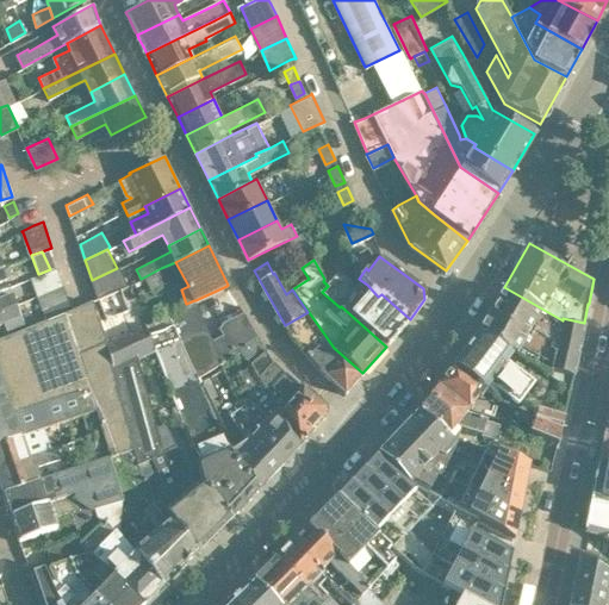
[(37,274),(31,276),(37,294),(63,285),(56,267),(55,267),(50,269),(38,274),(37,274)]
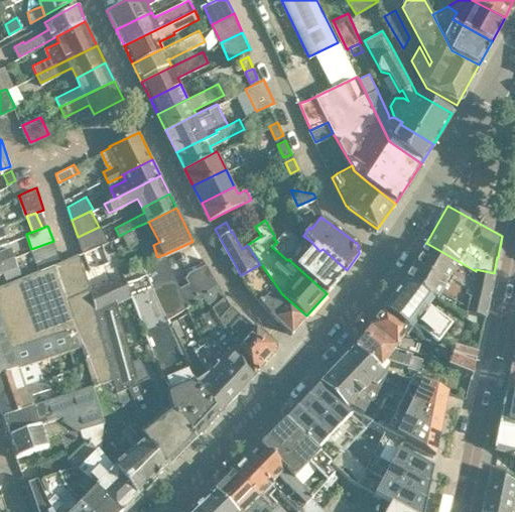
[(99,227),(78,237),(83,252),(103,243),(108,240),(101,226),(99,227)]
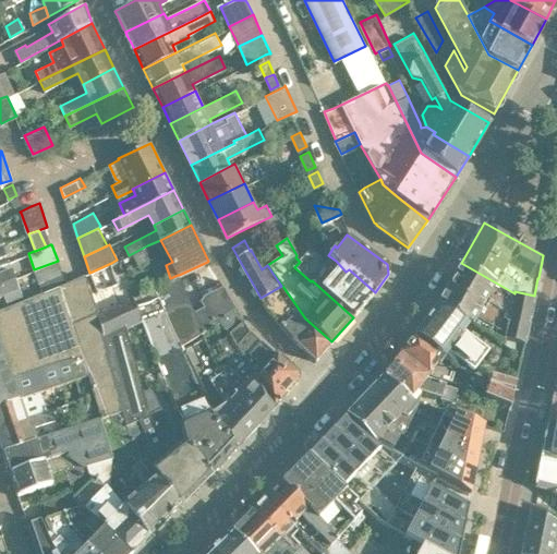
[(147,245),(133,253),(138,264),(153,256),(147,245)]
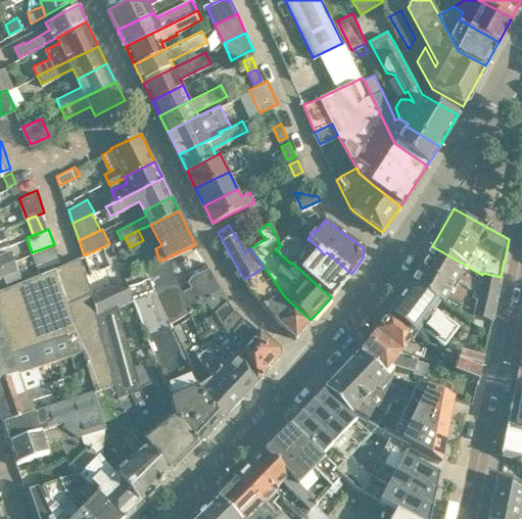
[(331,297),(351,274),(327,252),(324,254),(315,244),(311,249),(291,232),(284,241),(280,237),(278,239),(277,241),(281,245),(276,250),(291,264),(292,263),(331,297)]
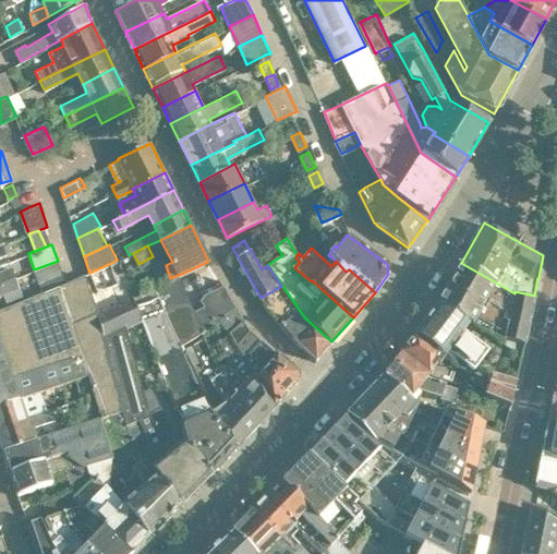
[(65,282),(58,261),(34,269),(43,292),(59,285),(65,282)]
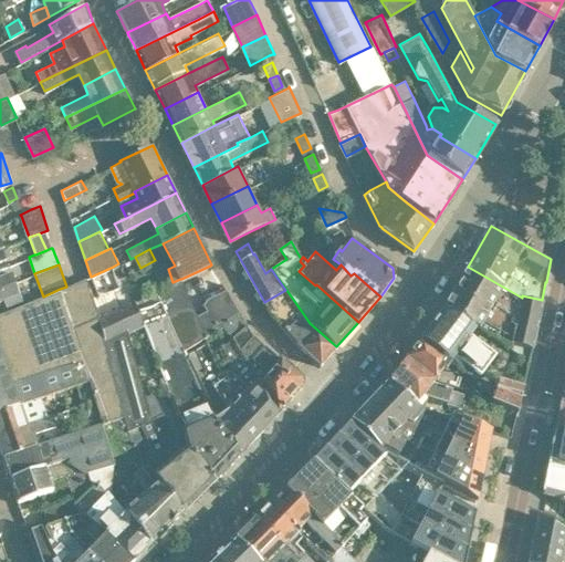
[(91,277),(86,278),(100,315),(123,305),(115,288),(122,284),(113,267),(91,277)]
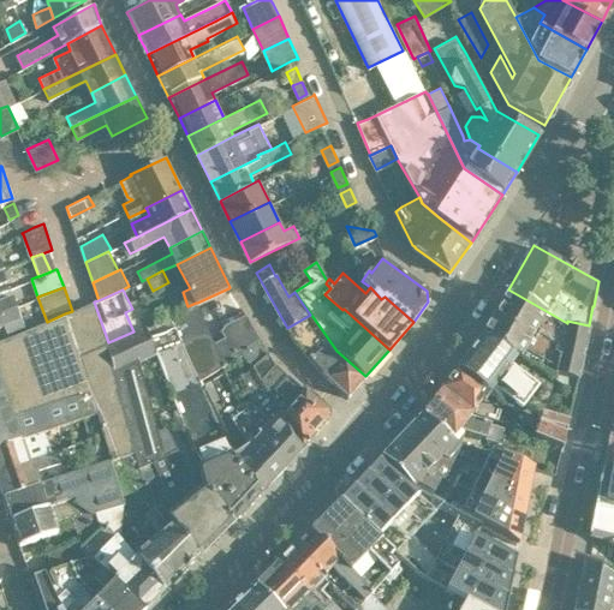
[(508,289),(483,334),(520,356),(540,364),(543,358),(555,365),(555,371),(578,377),(589,326),(567,321),(567,323),(508,289)]
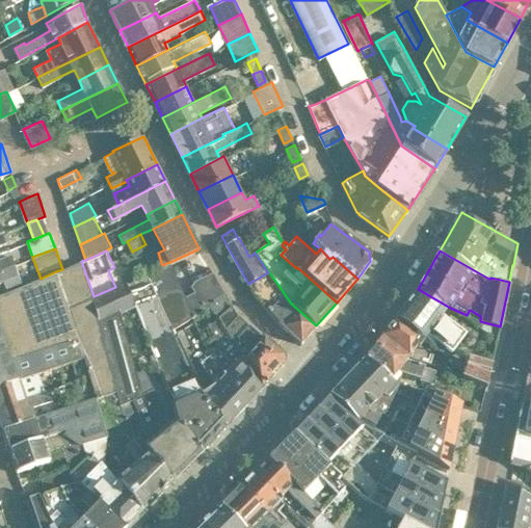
[(0,269),(16,264),(11,253),(0,258),(0,269)]
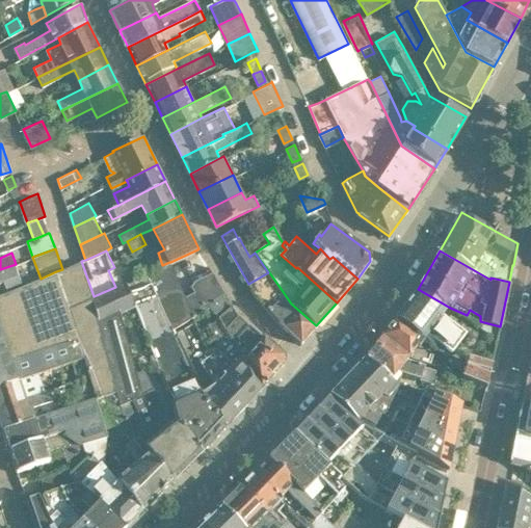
[(41,279),(0,294),(0,326),(10,358),(0,361),(0,385),(40,372),(84,358),(70,308),(93,297),(94,296),(81,261),(62,269),(56,271),(41,279)]
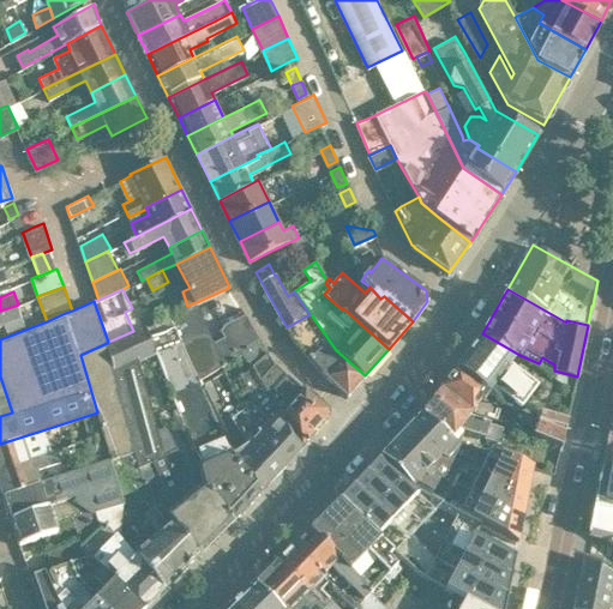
[(169,314),(175,327),(202,315),(197,302),(196,302),(187,306),(169,314)]
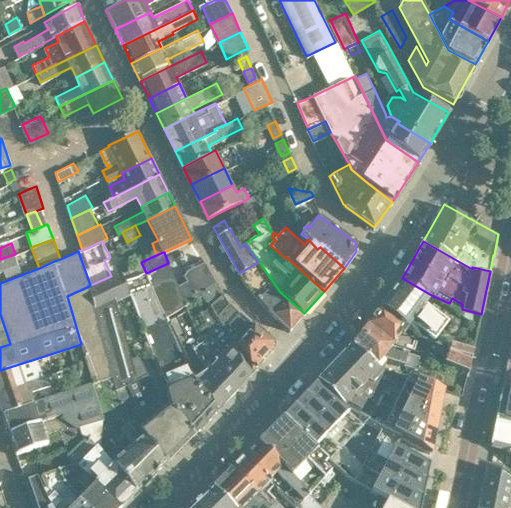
[(0,271),(4,270),(6,276),(21,271),(15,254),(0,259),(0,271)]
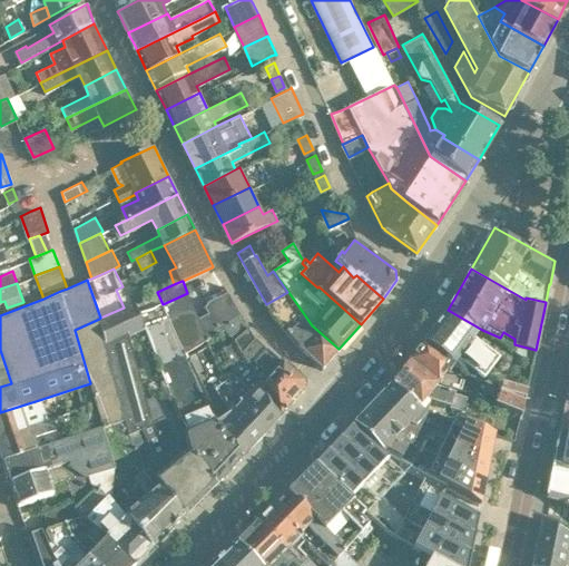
[(209,315),(235,303),(227,291),(208,300),(205,305),(208,312),(209,315)]
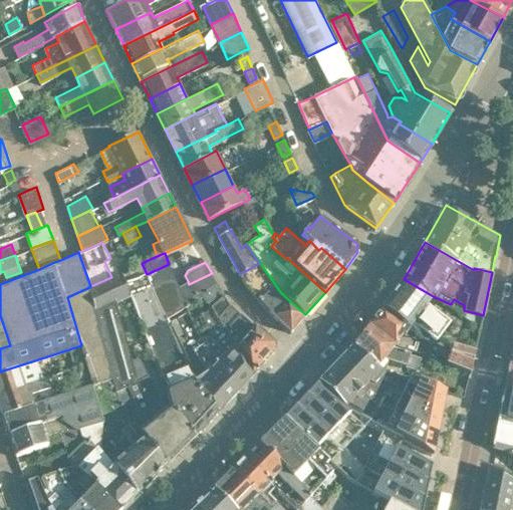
[(152,285),(147,274),(142,263),(122,272),(131,294),(152,285)]
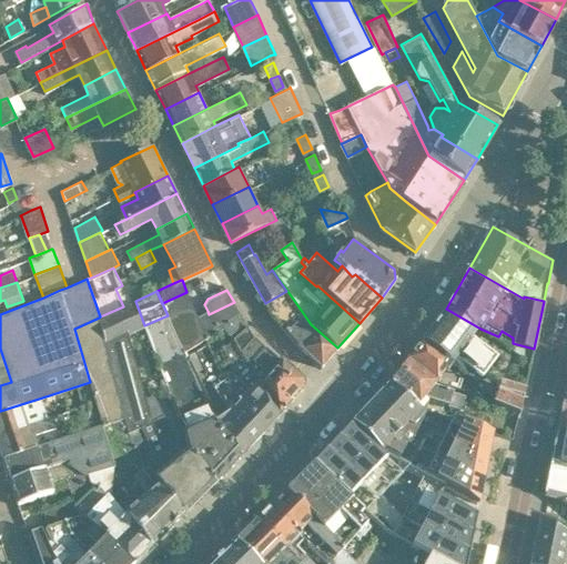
[(287,291),(265,303),(274,316),(285,330),(297,343),(314,358),(322,365),(324,363),(337,348),(311,324),(305,331),(292,320),(301,310),(287,291)]
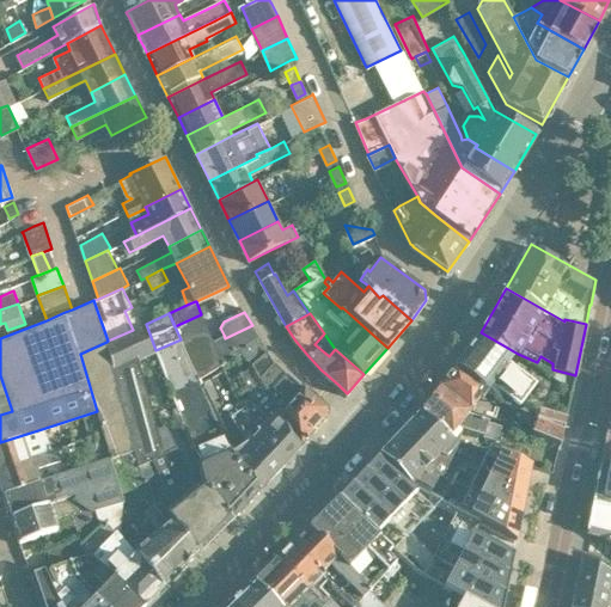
[(175,326),(181,339),(183,344),(209,331),(201,314),(175,326)]
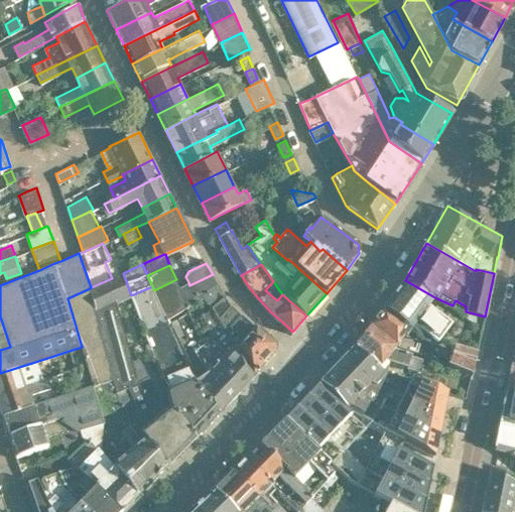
[(131,295),(123,273),(112,278),(91,287),(90,288),(95,310),(116,301),(131,295)]
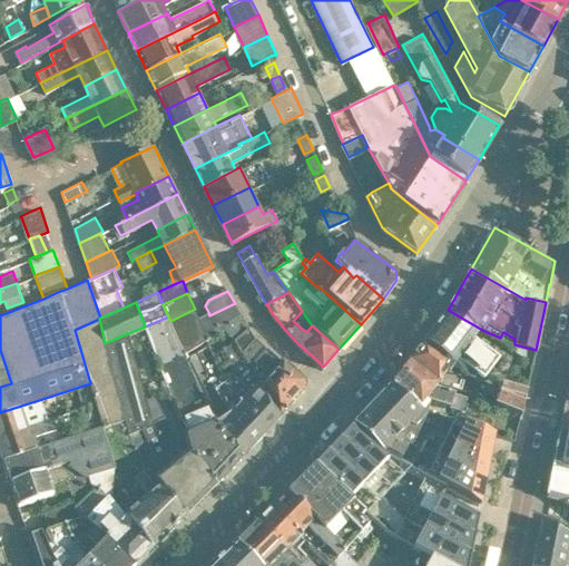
[(241,313),(235,303),(209,315),(219,332),(227,328),(224,322),(241,313)]
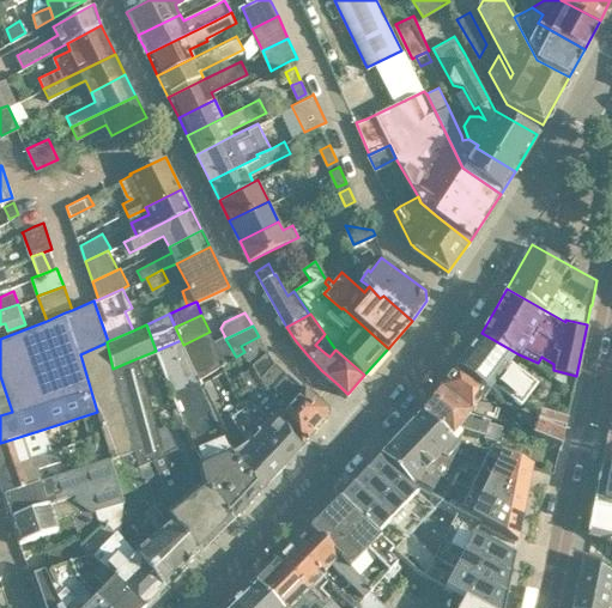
[(213,340),(210,332),(183,345),(198,378),(223,364),(212,341),(213,340)]
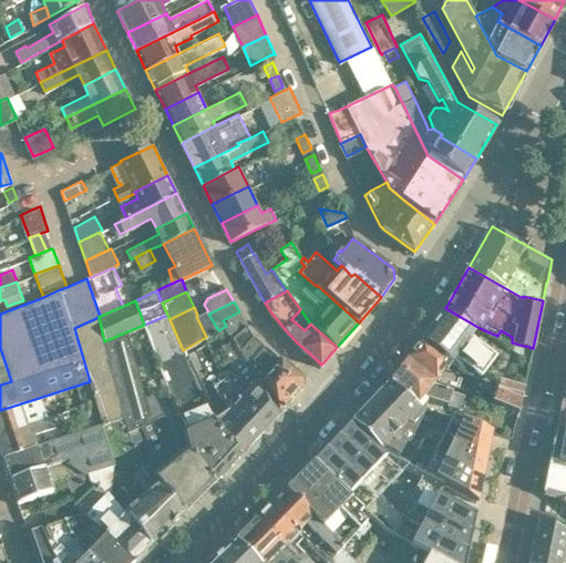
[(432,326),(421,340),(450,362),(465,370),(480,376),(480,375),(481,376),(495,356),(491,352),(498,339),(496,338),(445,308),(439,317),(438,317),(432,325),(432,326)]
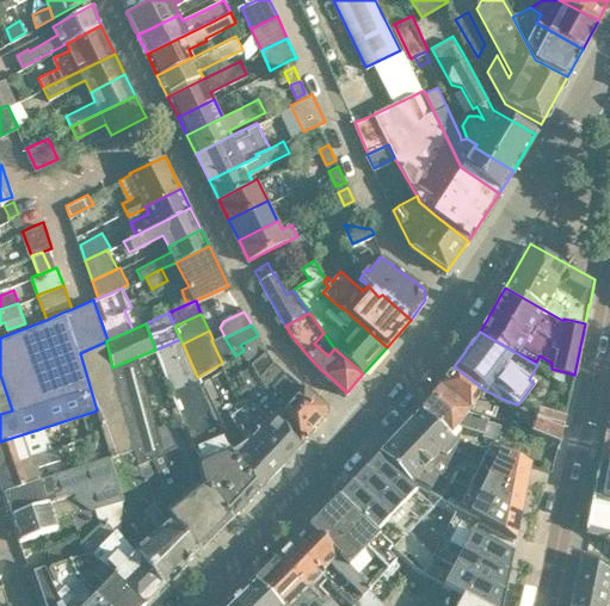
[(223,334),(213,339),(211,340),(222,363),(235,356),(225,338),(223,334)]
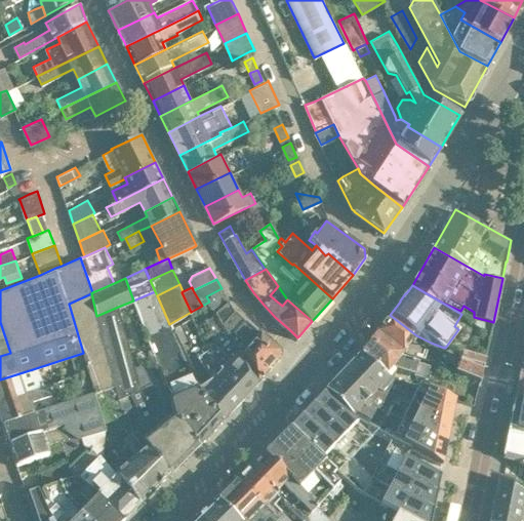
[(235,310),(222,288),(206,296),(209,302),(216,314),(258,382),(280,357),(280,350),(235,310)]
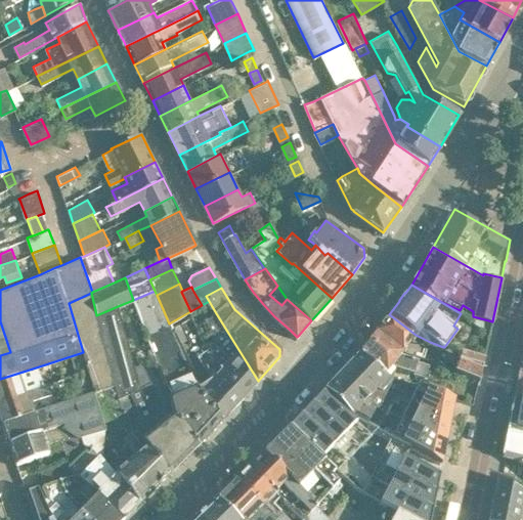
[(200,388),(186,364),(169,323),(157,295),(155,291),(133,300),(171,397),(172,408),(173,413),(199,444),(222,420),(201,392),(200,388)]
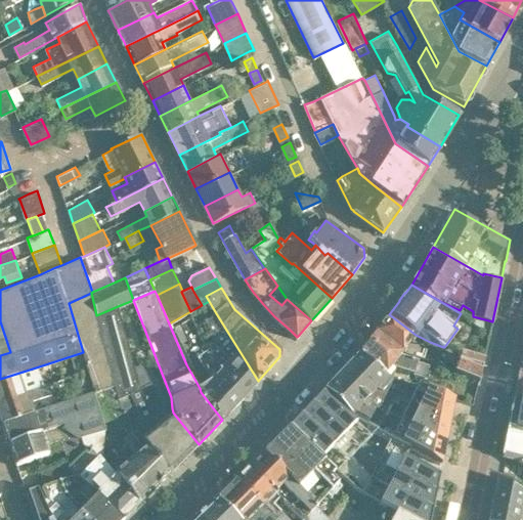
[(91,293),(69,303),(83,352),(88,369),(94,391),(97,401),(106,398),(103,387),(116,384),(96,315),(91,293)]
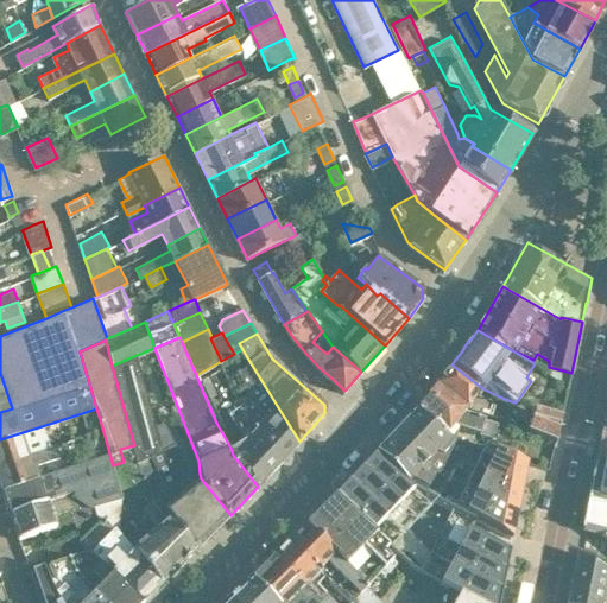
[(215,531),(169,473),(162,450),(137,355),(112,366),(134,445),(141,474),(145,480),(156,497),(197,548),(215,531)]
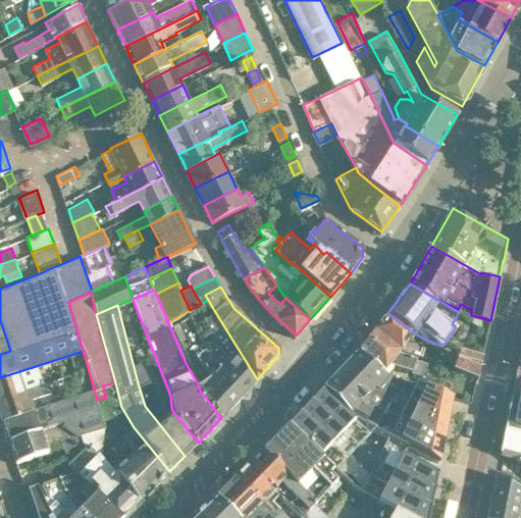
[(215,312),(205,318),(215,334),(205,343),(208,347),(241,396),(257,379),(215,312)]
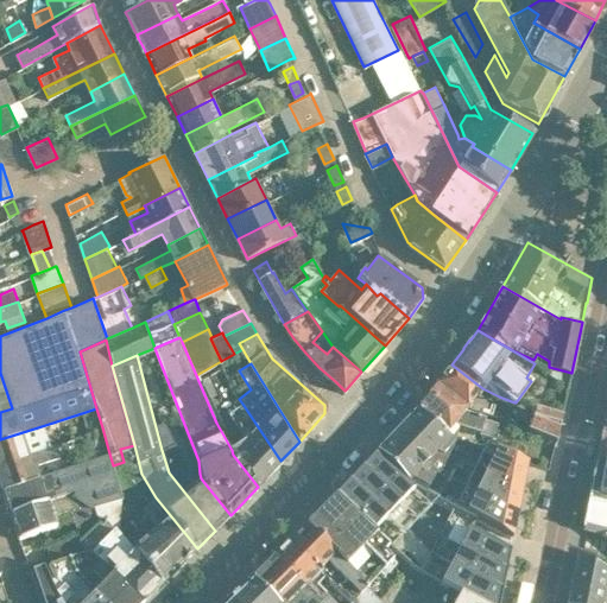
[(451,365),(437,383),(468,407),(468,406),(493,416),(499,397),(482,388),(451,365)]
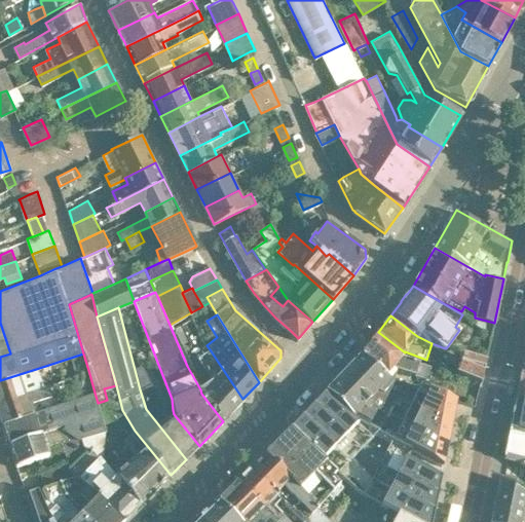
[(182,322),(175,327),(182,344),(189,339),(182,322)]
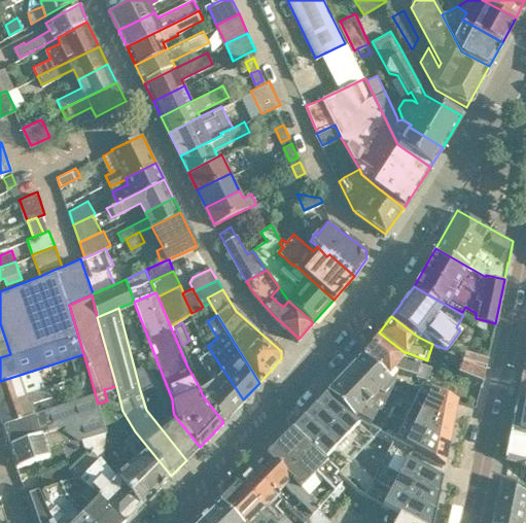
[(0,323),(0,357),(10,354),(0,323)]
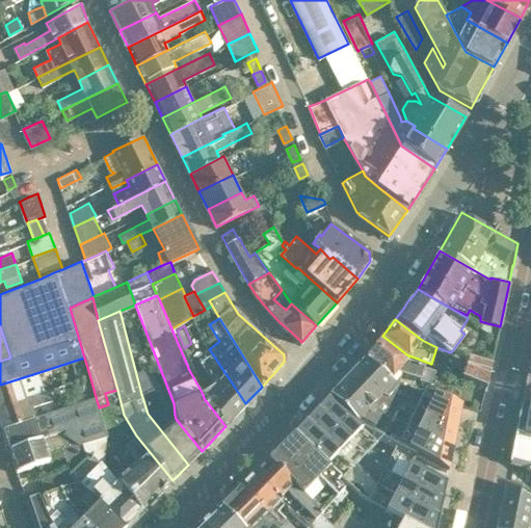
[(382,336),(366,358),(391,379),(397,371),(430,381),(435,369),(406,361),(409,357),(382,336)]
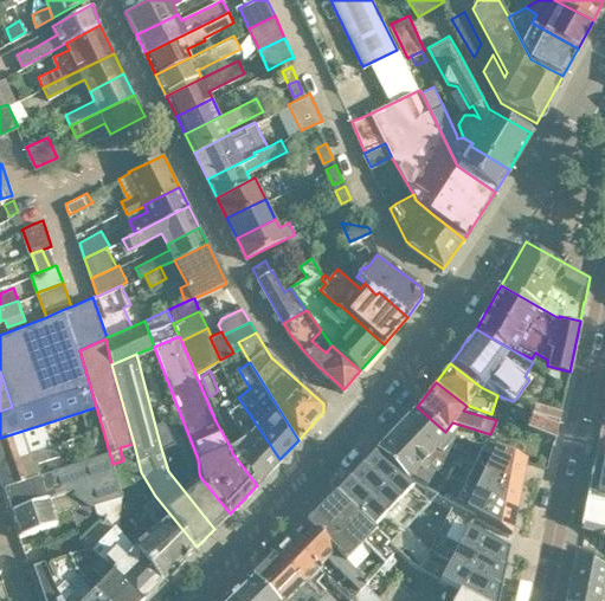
[(232,453),(257,485),(280,459),(240,401),(229,412),(246,438),(231,448),(232,453)]
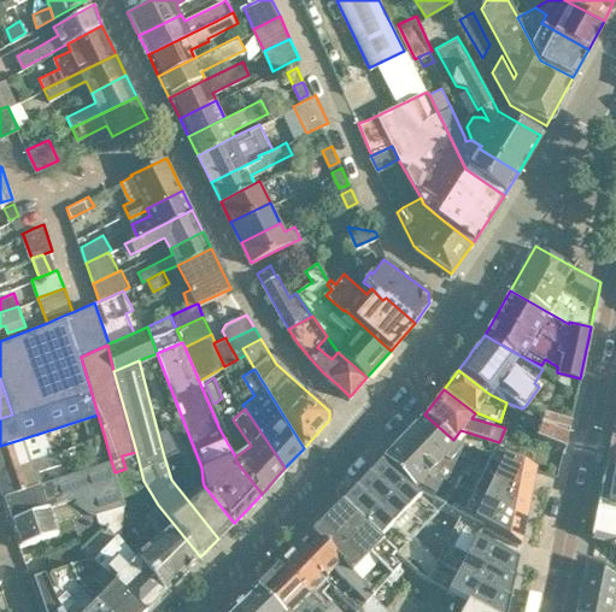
[(385,455),(382,458),(414,488),(415,486),(423,490),(432,494),(441,476),(446,478),(463,447),(453,440),(424,415),(385,455)]
